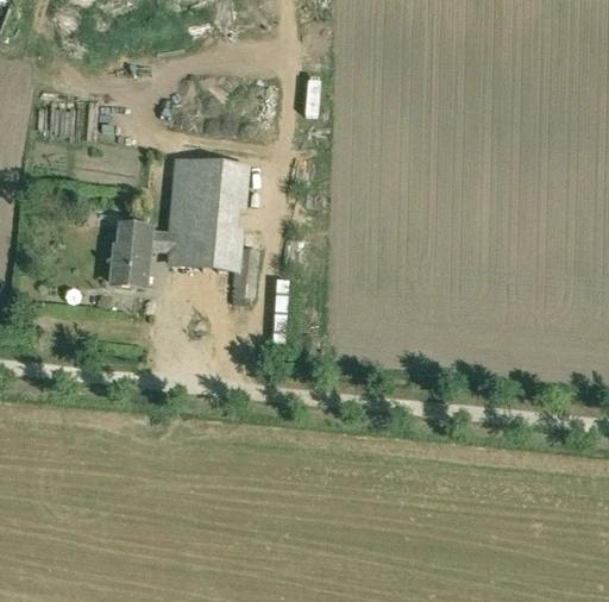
[(249,165),(177,160),(171,231),(170,251),(169,263),(236,270),(240,270),(243,245),(244,230),(238,229),(240,206),(245,207),(249,165)]
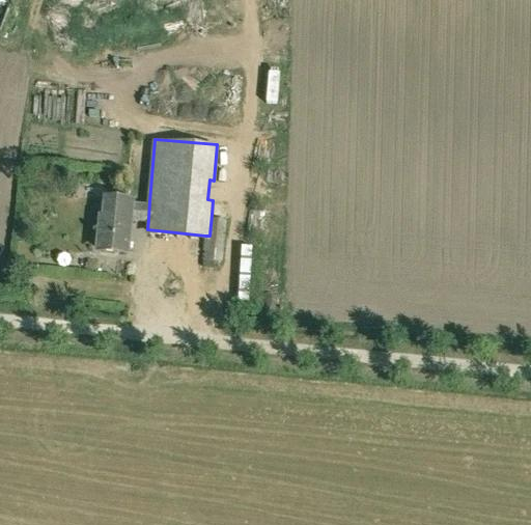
[(131,218),(148,219),(149,201),(133,199),(133,196),(106,194),(101,245),(129,247),(131,218)]
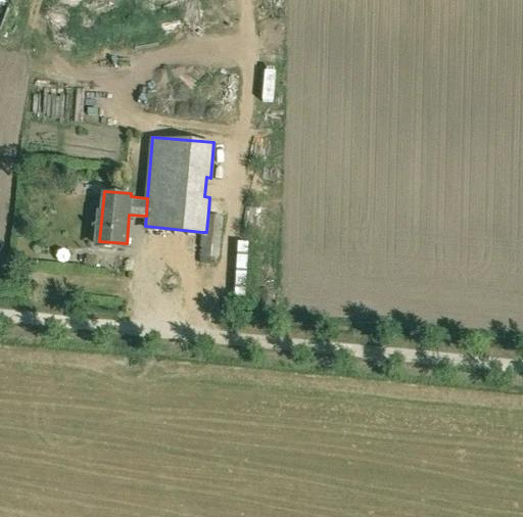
[(208,210),(206,232),(202,232),(200,256),(209,257),(210,250),(220,251),(224,213),(208,210)]
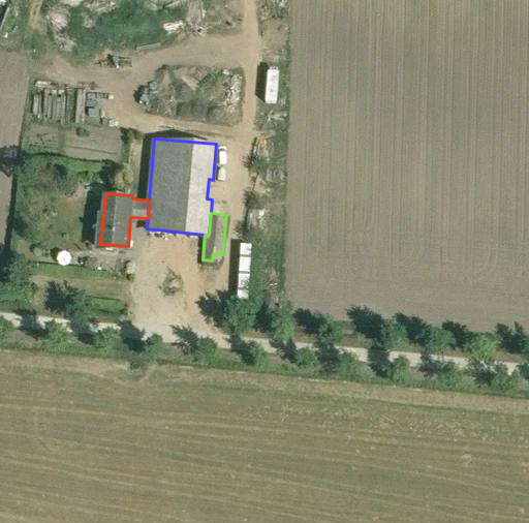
[(237,242),(229,281),(245,283),(252,245),(237,242)]
